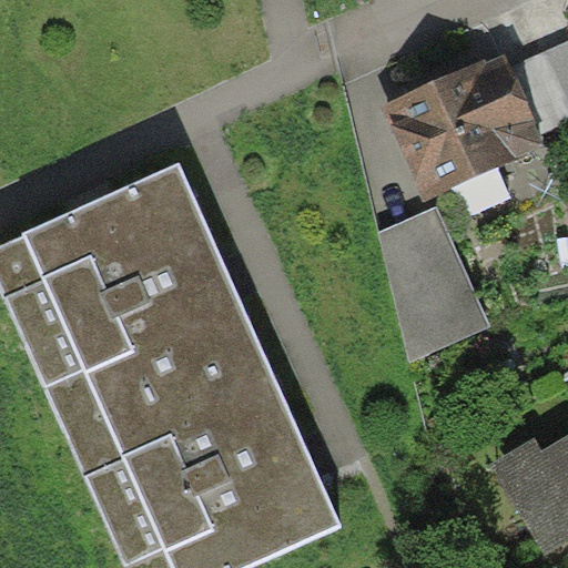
[(567,39),(510,67),(540,132),(567,119),(567,39)]
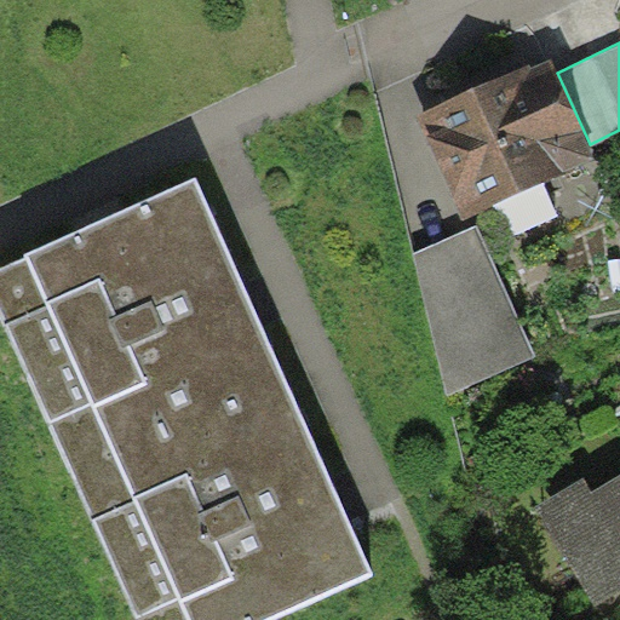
[(530,67),(528,63),(414,115),(464,223),(598,162),(590,144),(557,73),(550,58),(530,67)]
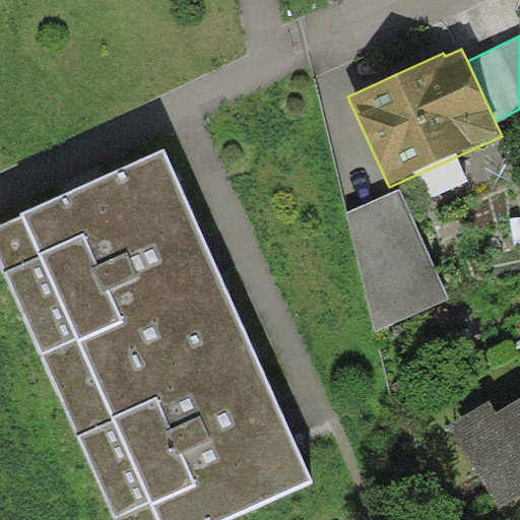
[(164,149),(0,222),(0,260),(118,519),(225,519),(315,479),(281,406),(208,247),(164,149)]
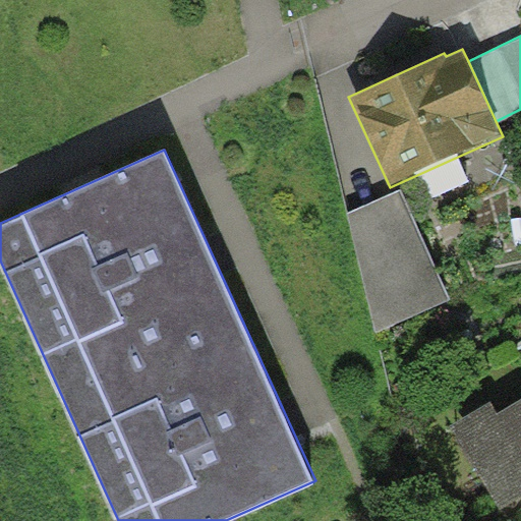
[(401,188),(347,212),(377,332),(450,298),(401,188)]
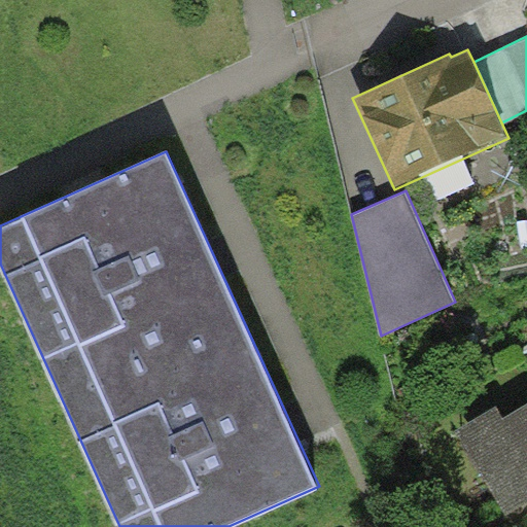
[(496,408),(458,429),(506,515),(526,502),(526,403),(502,418),(496,408)]
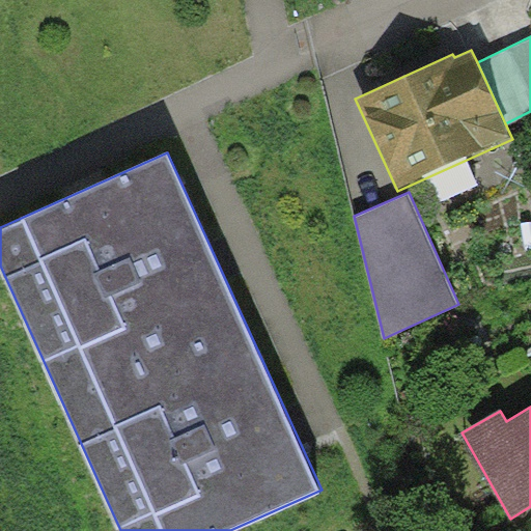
All buildings are outlined.
